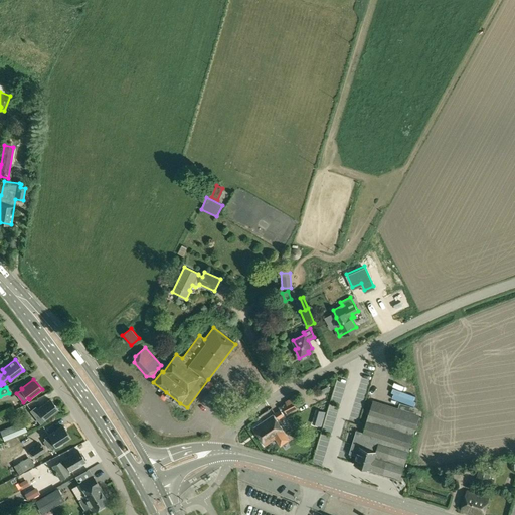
[(283,407),(287,414),(298,408),(292,397),(286,401),(287,403),(284,405),(284,406),(283,407)]
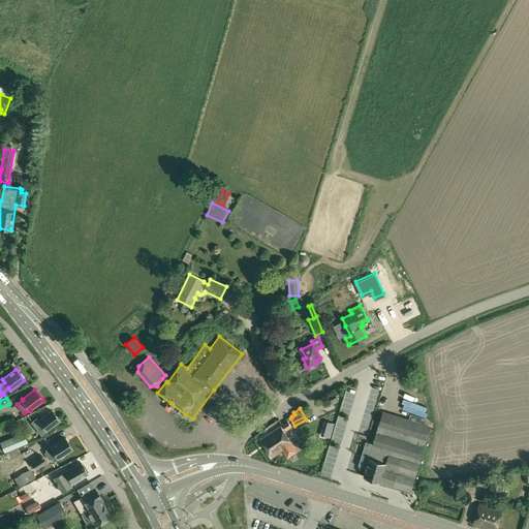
[(31,423),(41,435),(59,422),(52,410),(38,421),(37,418),(31,423)]
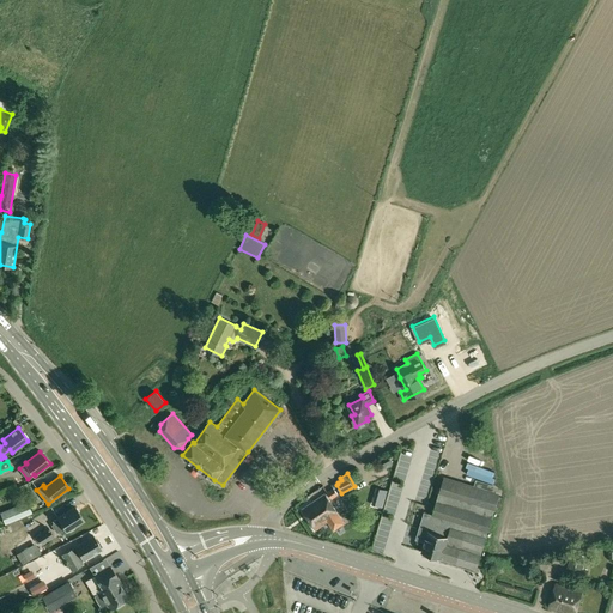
[(443,557),(477,566),(496,505),(499,507),(503,497),(496,495),(498,486),(475,479),(473,487),(444,479),(434,514),(424,511),(416,540),(425,542),(422,552),(432,554),(443,558),(443,557)]
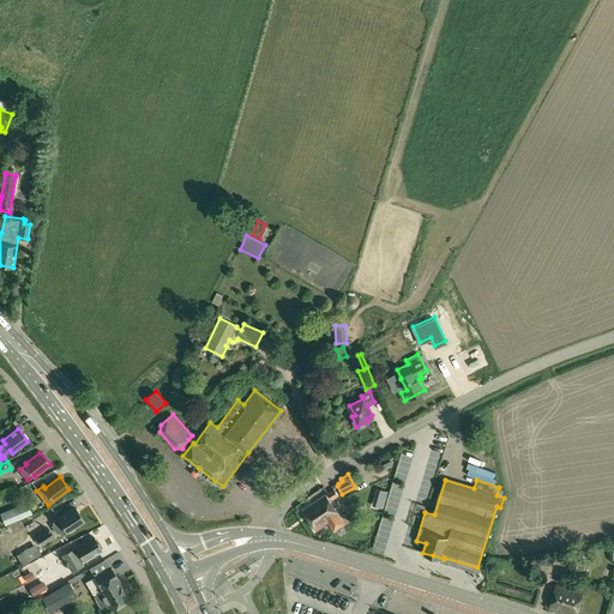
[(327,493),(332,500),(338,497),(335,488),(327,493)]
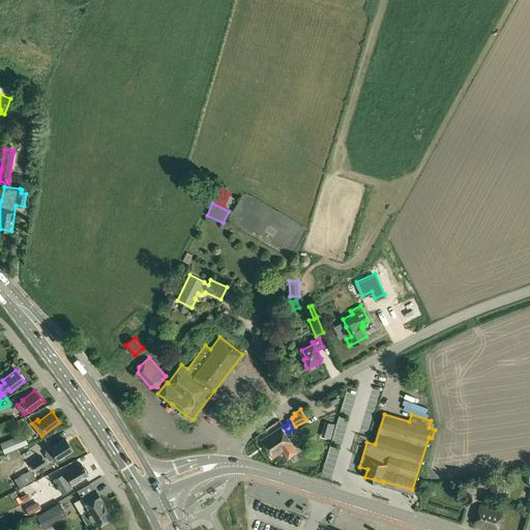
[(332,432),(334,424),(325,421),(323,429),(332,432)]
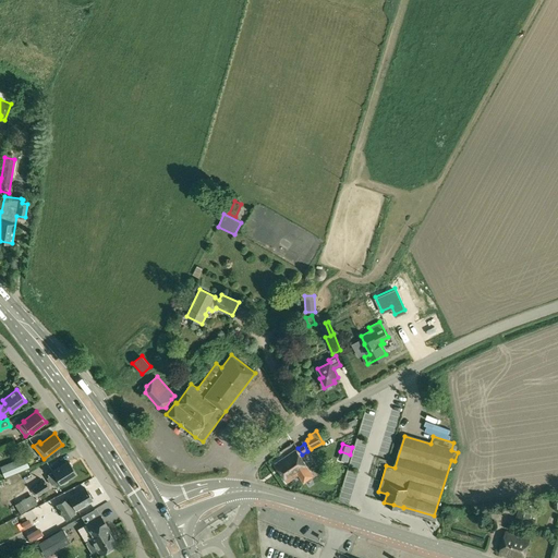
[(299,475),(304,483),(314,476),(296,449),(275,463),(287,482),(299,475)]
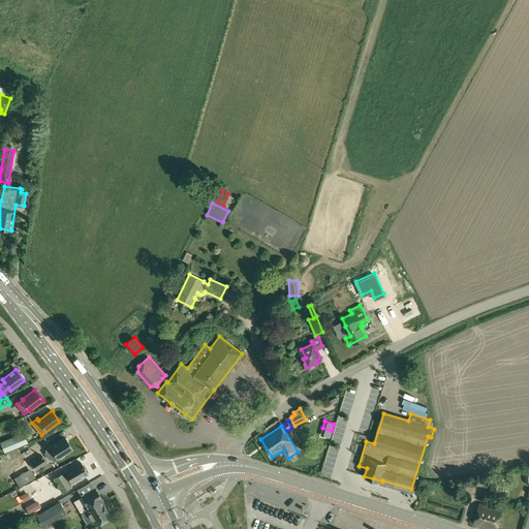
[(6,452),(27,443),(22,433),(2,441),(0,442),(4,453),(6,452)]
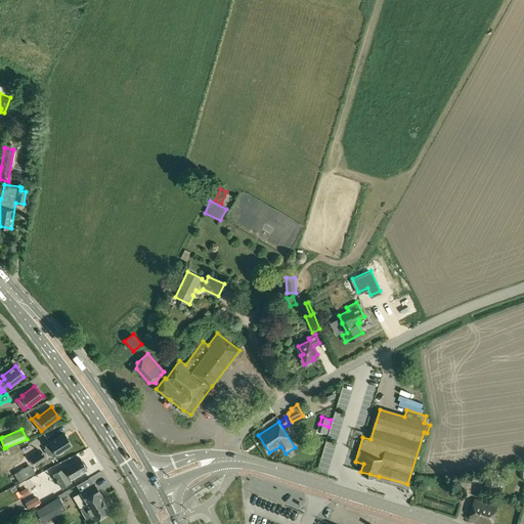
[(50,454),(52,457),(71,445),(63,433),(49,442),(45,445),(46,447),(44,448),(48,455),(50,454)]
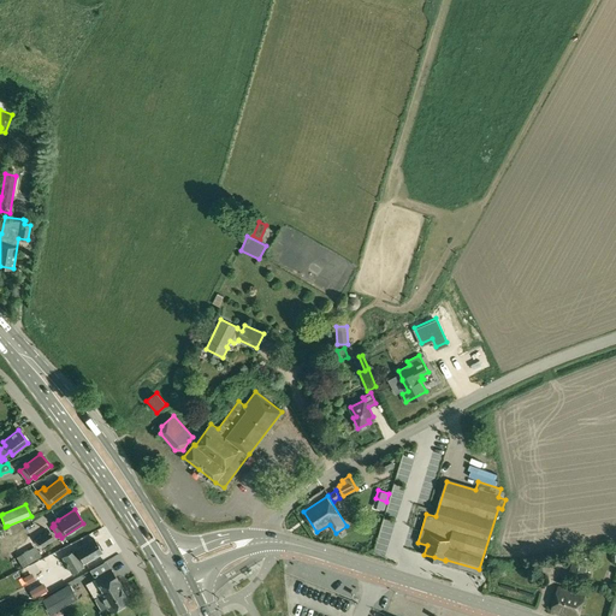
[(40,545),(42,546),(42,548),(55,539),(49,531),(36,538),(36,539),(34,542),(37,546),(40,545)]
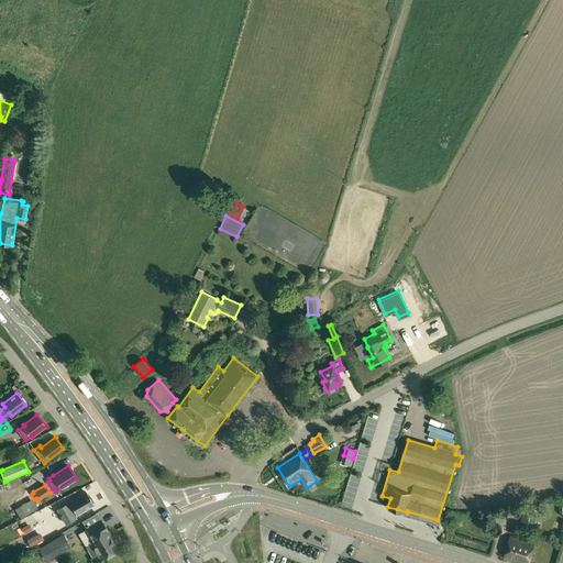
[(57,509),(66,523),(75,517),(74,516),(92,505),(85,492),(57,509)]
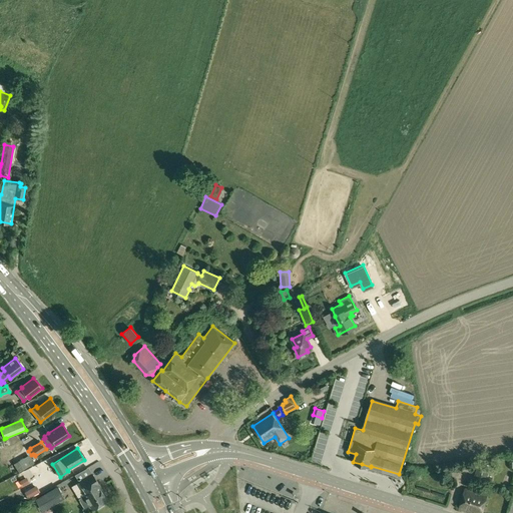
[(24,458),(18,461),(23,470),(29,466),(24,458)]
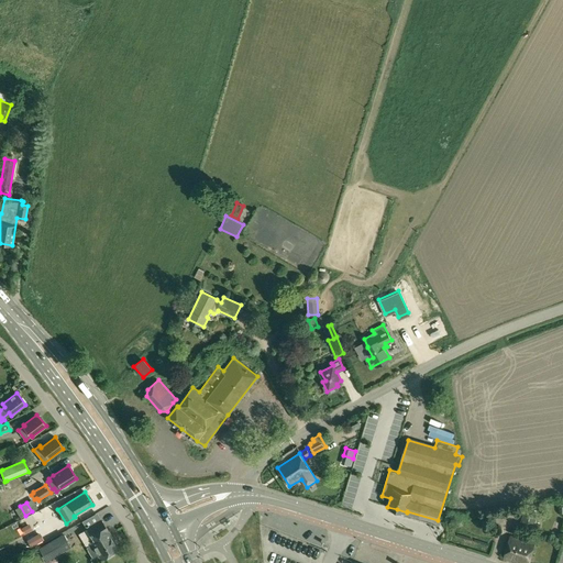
[(40,519),(47,516),(44,508),(36,511),(40,519)]
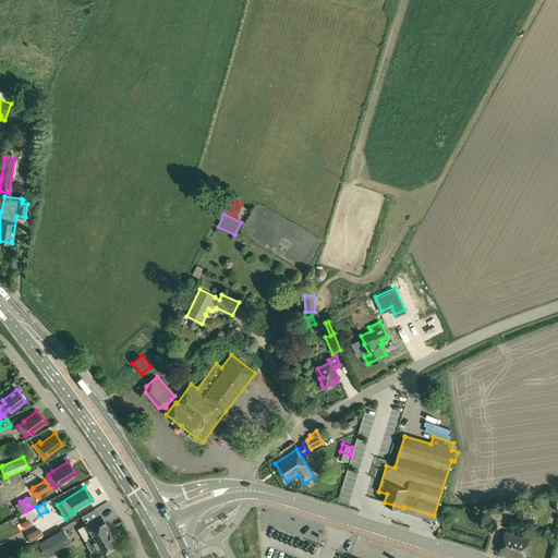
[(89,554),(92,557),(98,557),(102,556),(100,554),(118,544),(107,528),(108,526),(100,516),(86,524),(87,528),(91,534),(88,536),(91,540),(85,543),(92,553),(89,554)]
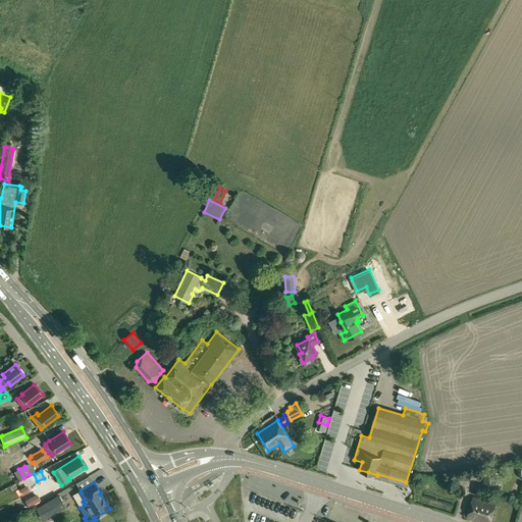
[(72,493),(83,488),(81,483),(70,488),(72,493)]
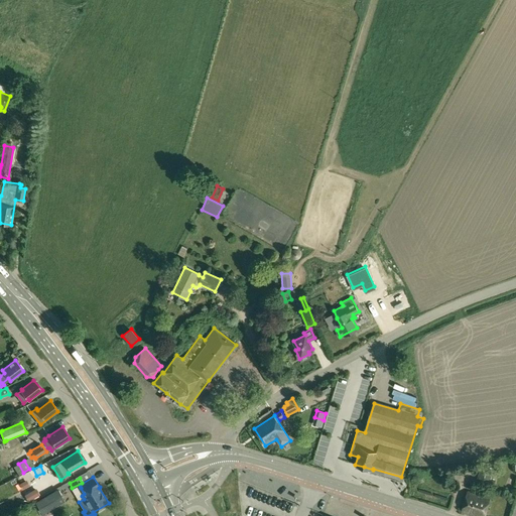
[(26,480),(20,484),(23,489),(29,486),(26,480)]
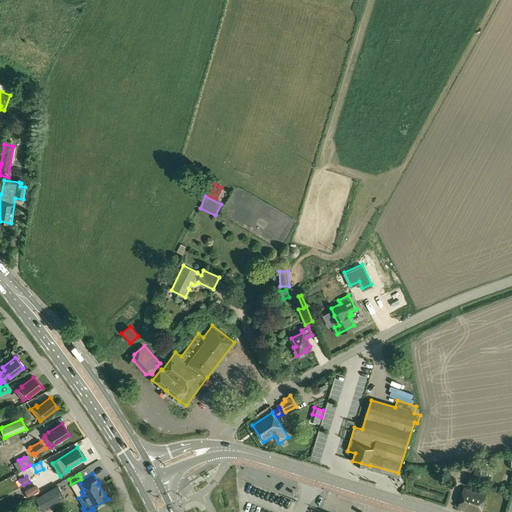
[(28,497),(39,491),(36,484),(24,491),(28,497)]
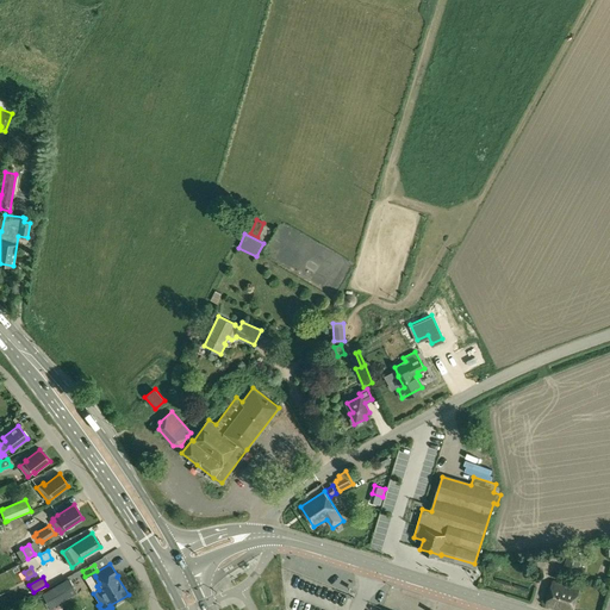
[(76,592),(69,579),(43,595),(50,608),(76,592)]
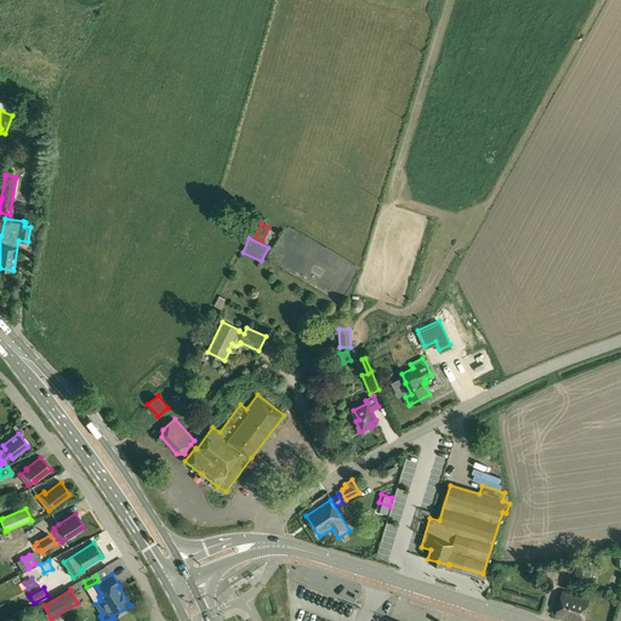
[(556,615),(574,620),(582,620),(590,599),(563,591),(556,615)]
